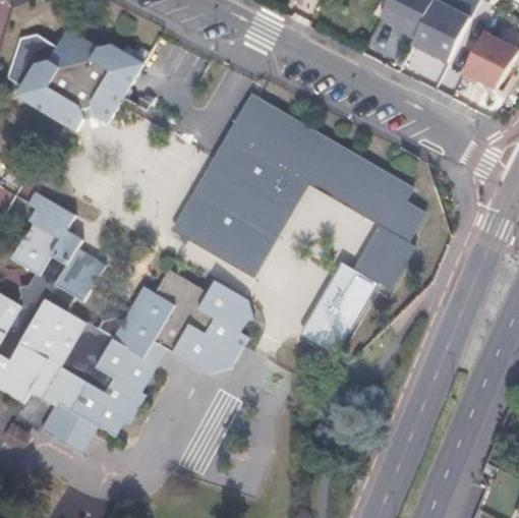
[(394,0),(386,15),(422,34),(441,0),(394,0)]
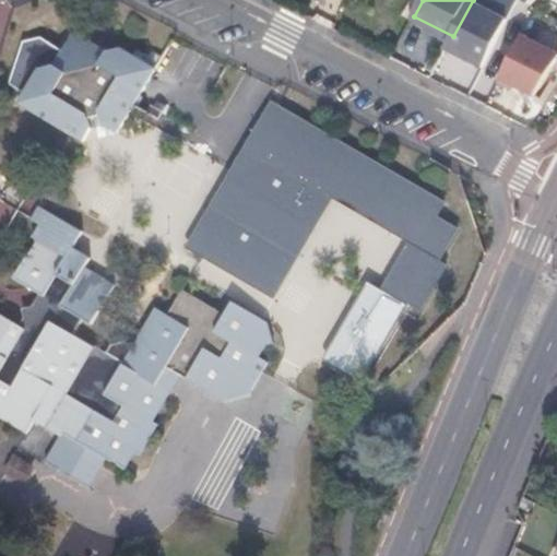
[(517,12),(496,0),(473,0),(453,36),(447,46),(486,70),(517,12)]
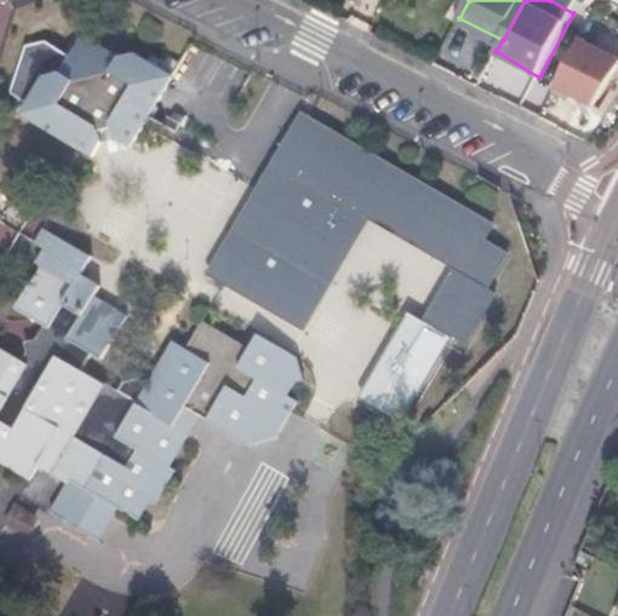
[(617,56),(576,34),(549,85),(567,95),(570,90),(589,101),(617,56)]
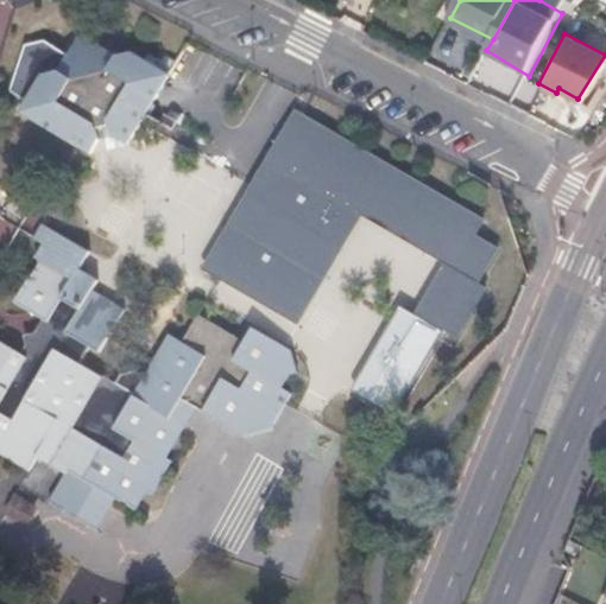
[(108,53),(77,36),(63,49),(42,36),(20,42),(6,88),(19,94),(10,109),(86,151),(93,137),(109,134),(122,141),(164,71),(126,49),(108,53)]
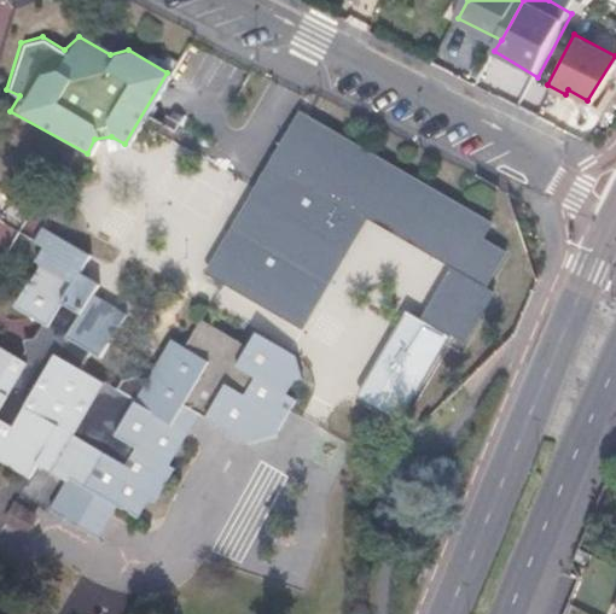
[(301,331),(326,290),(318,285),(371,197),(379,202),(397,170),(303,113),(207,273),(301,331)]
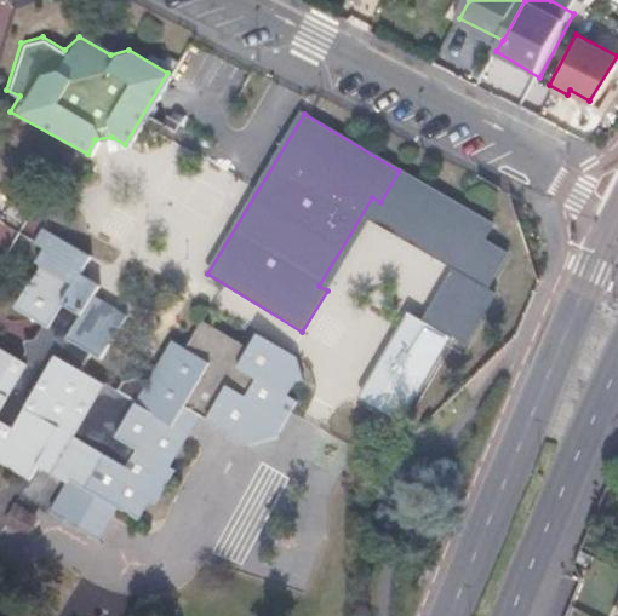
[(464,211),(399,171),(381,202),(372,197),(319,286),(327,291),(370,219),(435,259),(464,211)]
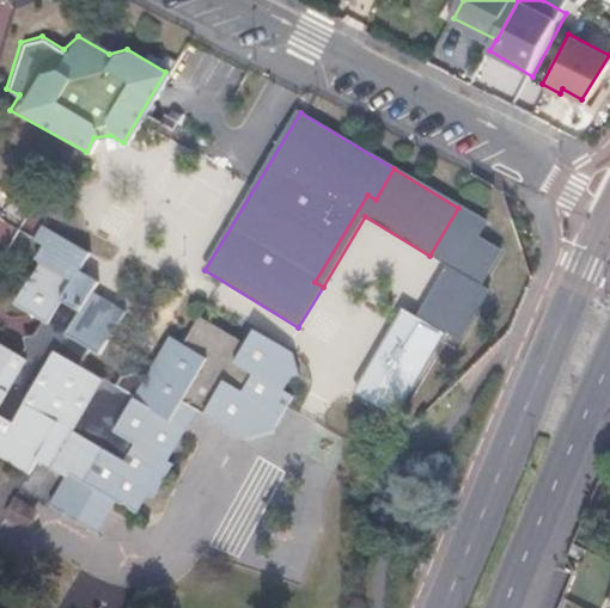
[(458,208),(429,256),(452,270),(421,320),(440,331),(461,344),(489,296),(481,292),(502,257),(477,241),(487,226),(458,208)]
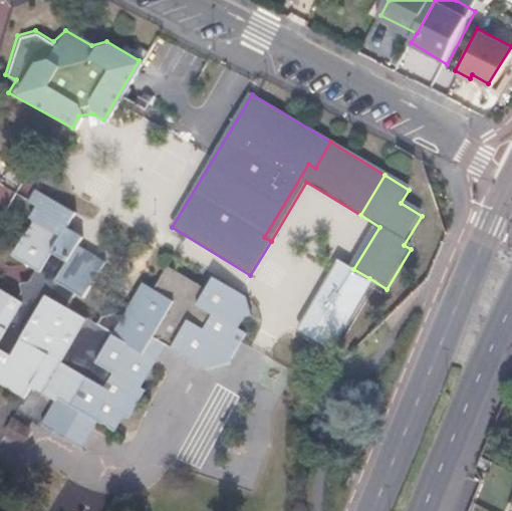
[(144,388),(139,386),(135,382),(150,357),(142,352),(152,335),(160,340),(203,365),(230,359),(245,334),(236,329),(242,319),(250,316),(245,296),(213,278),(207,290),(167,267),(154,290),(146,285),(133,306),(130,303),(121,317),(113,313),(100,315),(96,324),(65,306),(74,290),(82,295),(102,261),(75,245),(81,236),(65,227),(74,211),(35,188),(29,200),(35,204),(27,217),(32,220),(27,227),(12,253),(39,269),(35,275),(32,274),(27,282),(21,284),(24,296),(21,301),(0,288),(0,377),(26,392),(33,379),(59,395),(43,424),(79,445),(94,419),(108,427),(118,411),(121,413),(126,416),(144,388)]
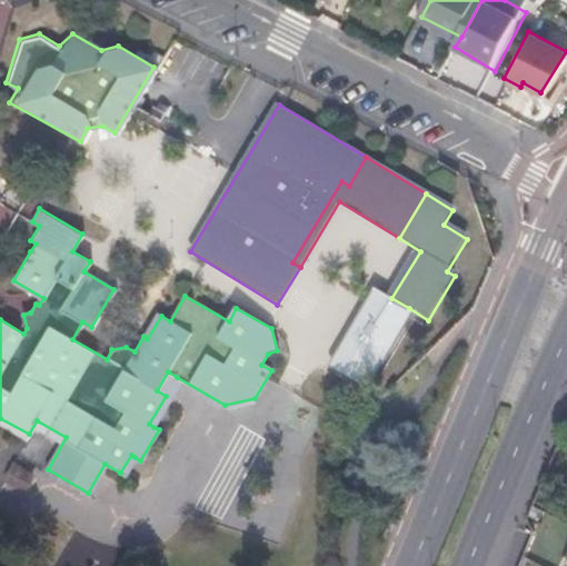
[(409,308),(391,298),(370,285),(324,359),(362,383),(409,308)]
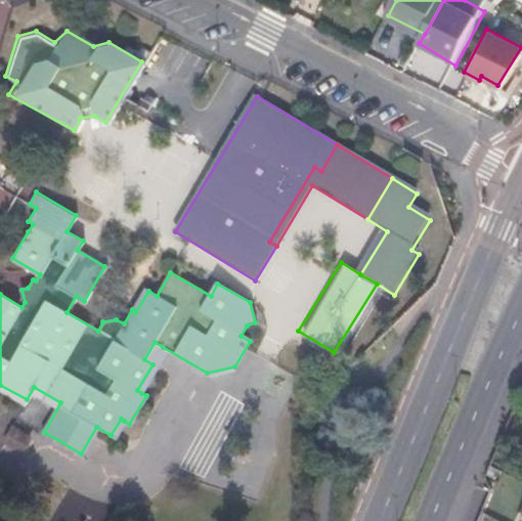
[(144,289),(132,309),(135,312),(148,291),(144,289)]
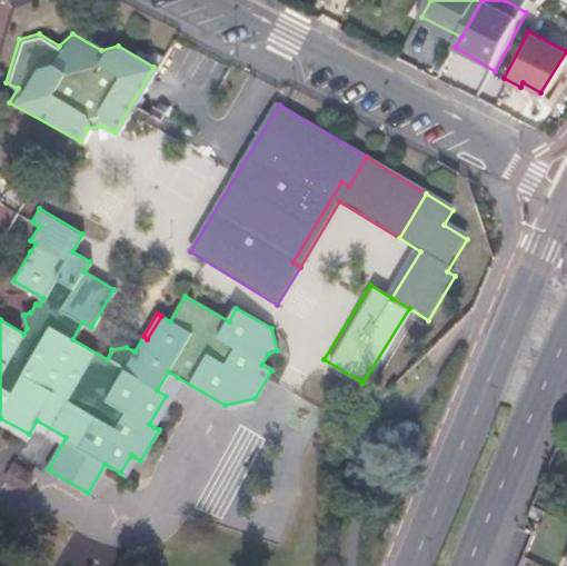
[(157,390),(166,396),(177,377),(168,371),(157,390)]
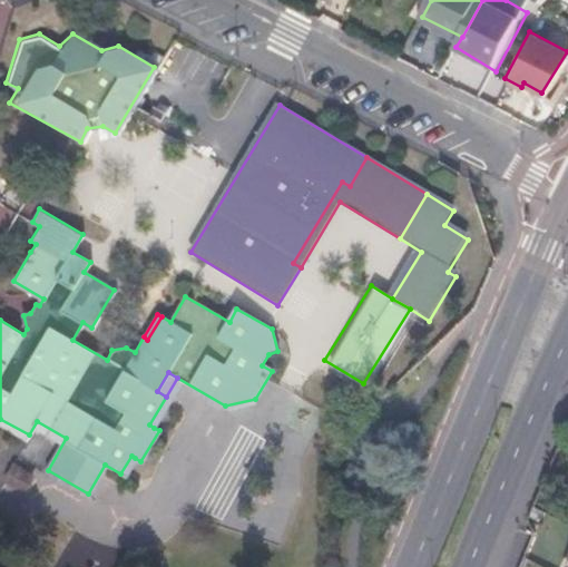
[(149,424),(154,428),(170,399),(166,397),(149,424)]
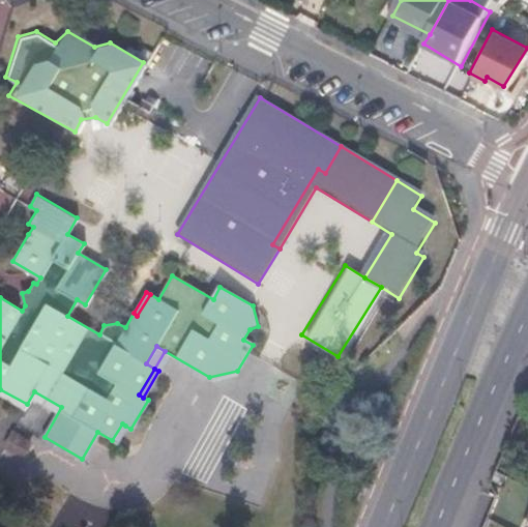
[(0,392),(25,408),(27,404),(0,389),(0,392)]
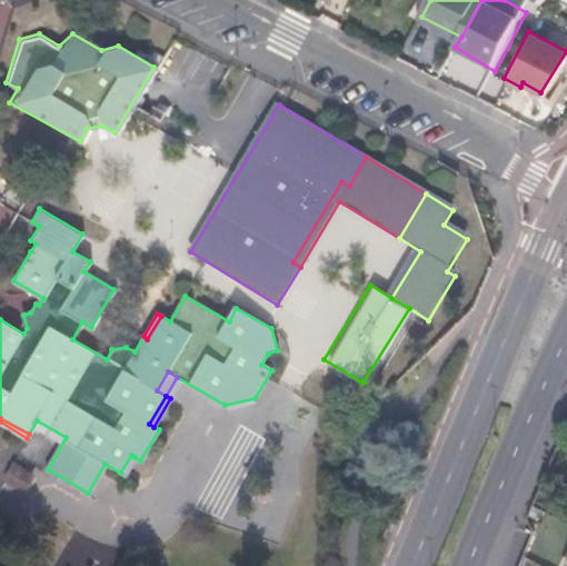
[(131,455),(120,473),(125,475),(135,457),(131,455)]
